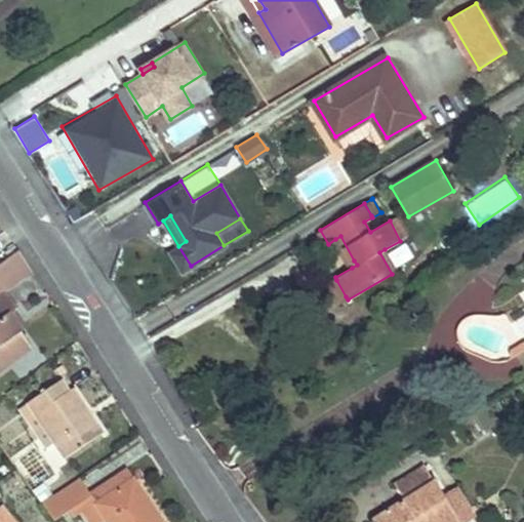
[(357,265),(354,261),(340,236),(335,239),(352,268),(357,265)]
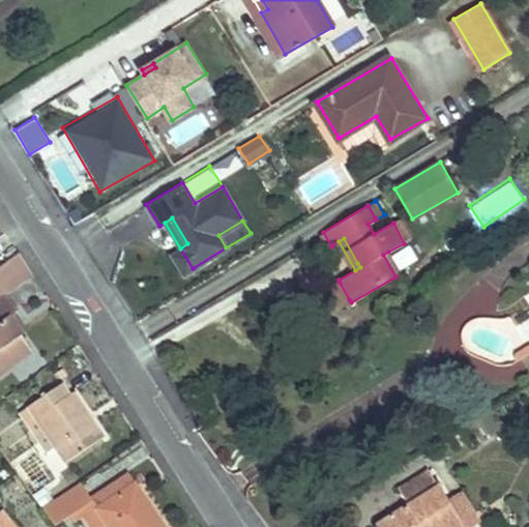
[(193,268),(180,249),(172,254),(183,273),(193,268)]
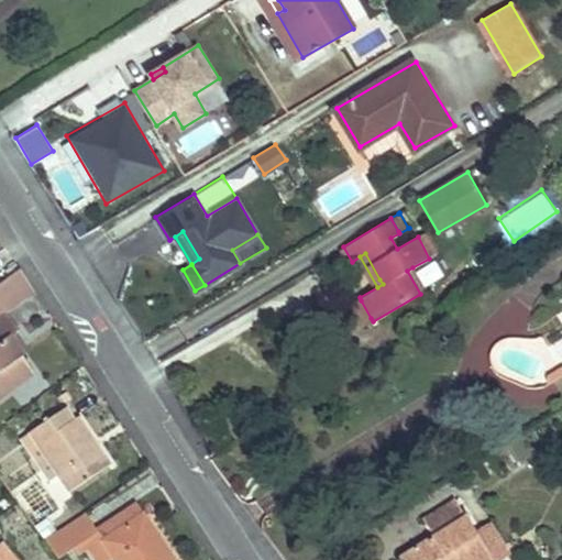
[(35,287),(22,266),(0,282),(0,295),(7,304),(35,287)]
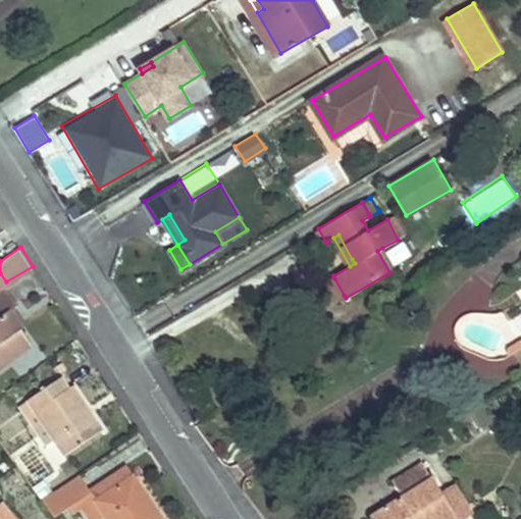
[(394,268),(382,248),(377,251),(389,272),(394,269),(394,268)]
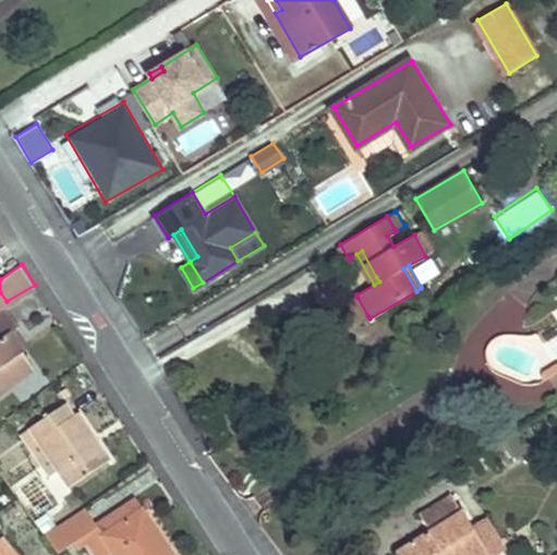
[(0,389),(35,364),(20,342),(11,330),(12,330),(15,327),(21,324),(7,301),(0,292),(0,389)]
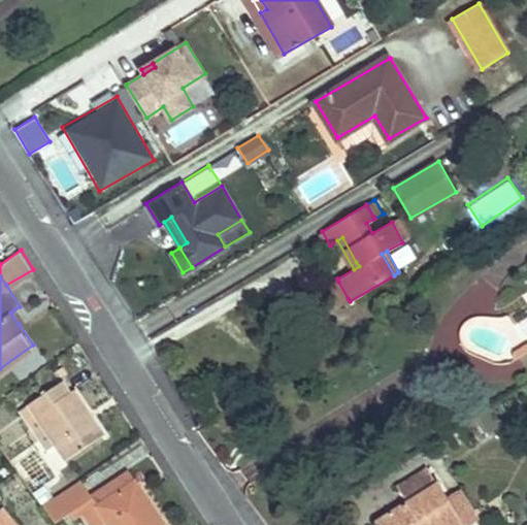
[(348,298),(338,282),(337,279),(330,283),(342,305),(350,301),(348,298)]
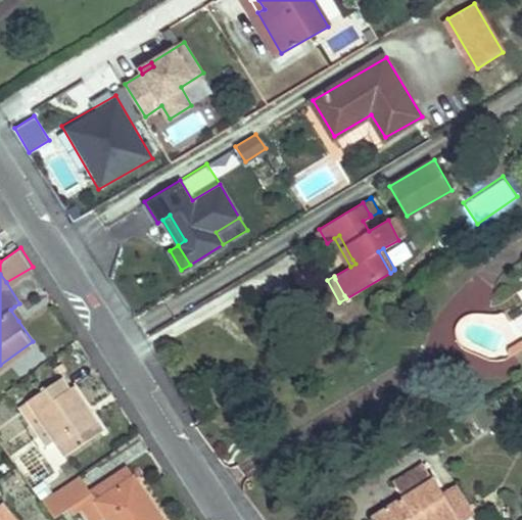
[(22,319),(14,306),(11,310),(10,310),(18,321),(22,319)]
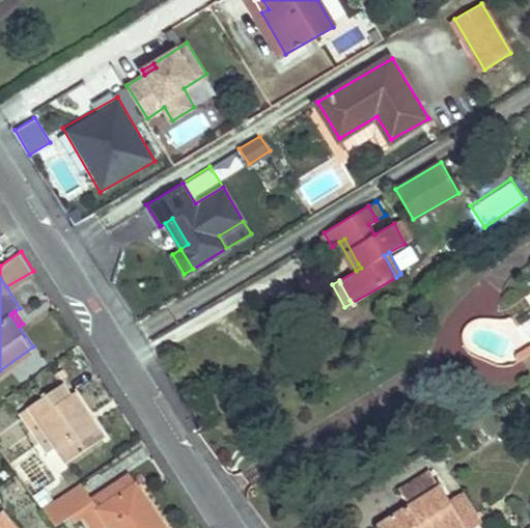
[(529,316),(520,322),(529,340),(529,316)]
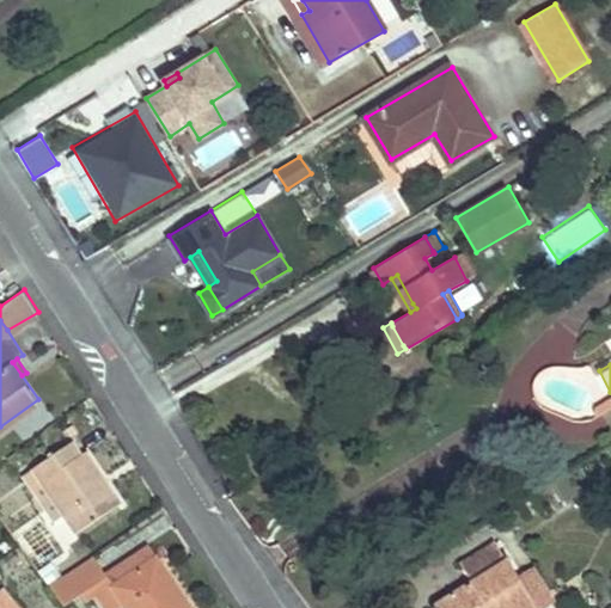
[(122,503),(109,481),(108,481),(101,486),(91,473),(92,472),(97,468),(98,467),(87,450),(83,453),(74,441),(25,473),(56,520),(67,513),(79,530),(122,503)]
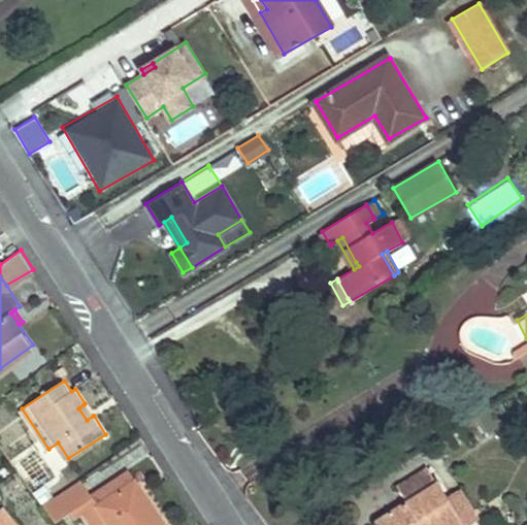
[(94,416),(85,403),(84,404),(79,407),(78,408),(87,420),(93,416),(94,416)]
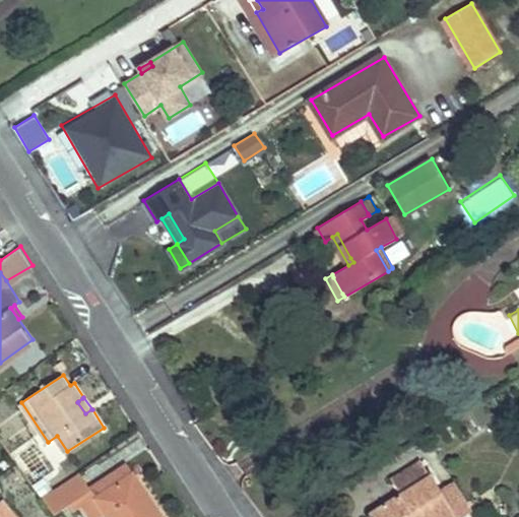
[(456,516),(440,490),(422,459),(391,478),(399,494),(369,513),(370,516),(456,516)]
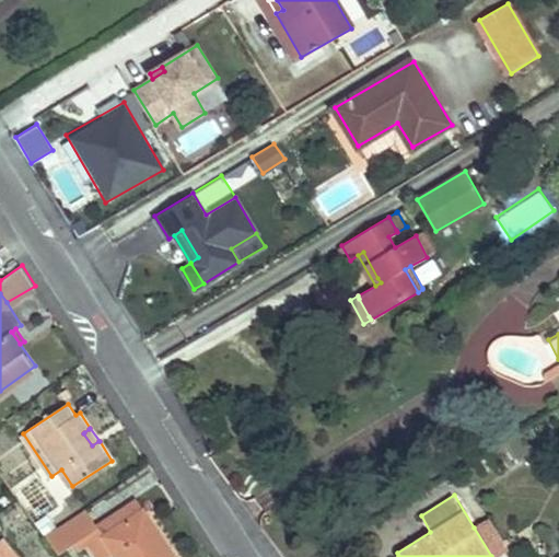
[(174,556),(138,500),(97,526),(85,508),(58,526),(45,534),(58,553),(78,542),(79,541),(86,535),(91,542),(100,556),(112,556),(117,554),(118,556),(174,556)]
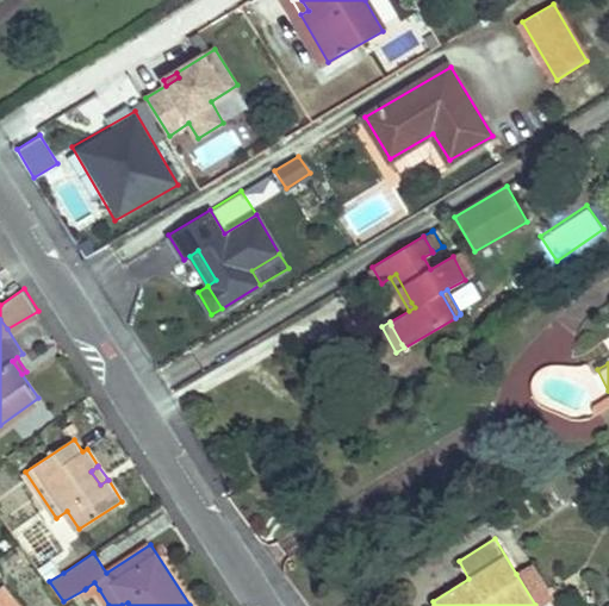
[(54,560),(39,568),(49,581),(63,573),(54,560)]
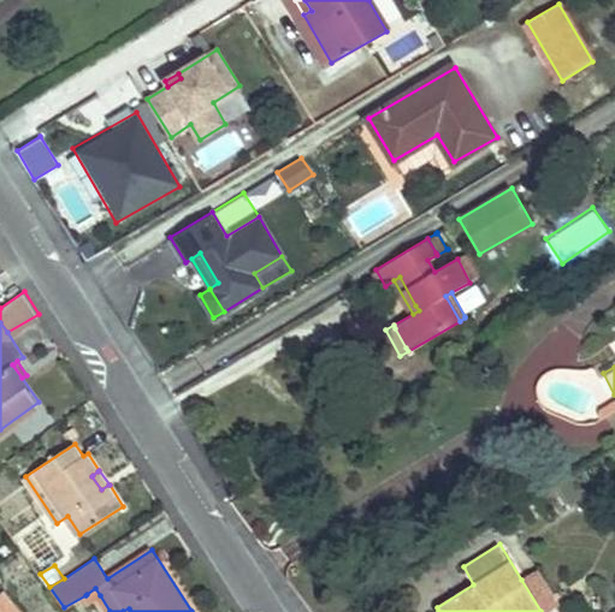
[(549,611),(560,605),(538,569),(537,570),(521,580),(540,611),(549,611)]
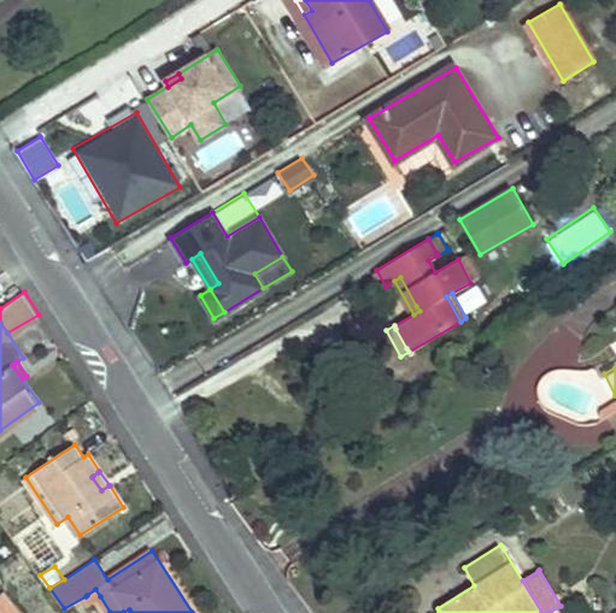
[(100,596),(95,589),(87,595),(86,596),(91,602),(100,596)]
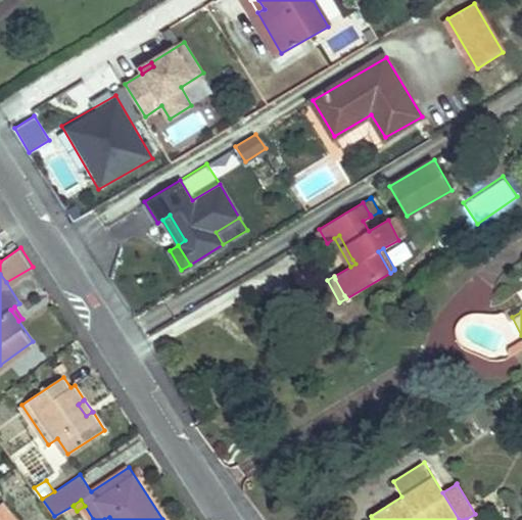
[(18,519),(6,504),(0,508),(0,519),(18,519)]
